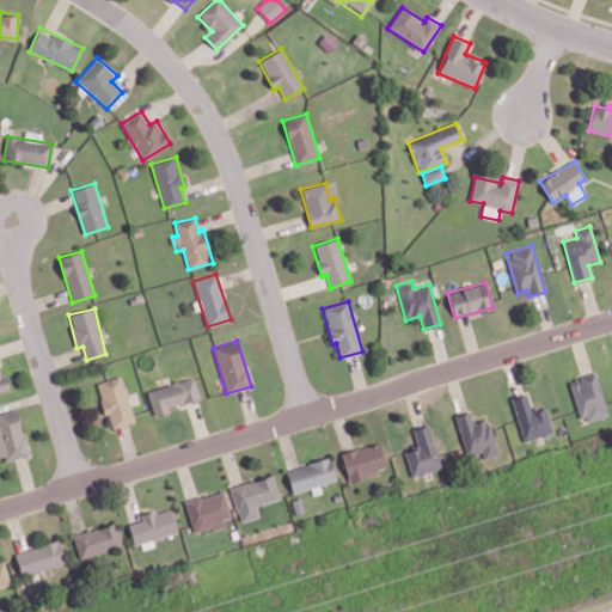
[(0,392),(10,390),(5,374),(1,375),(0,369),(0,392)]
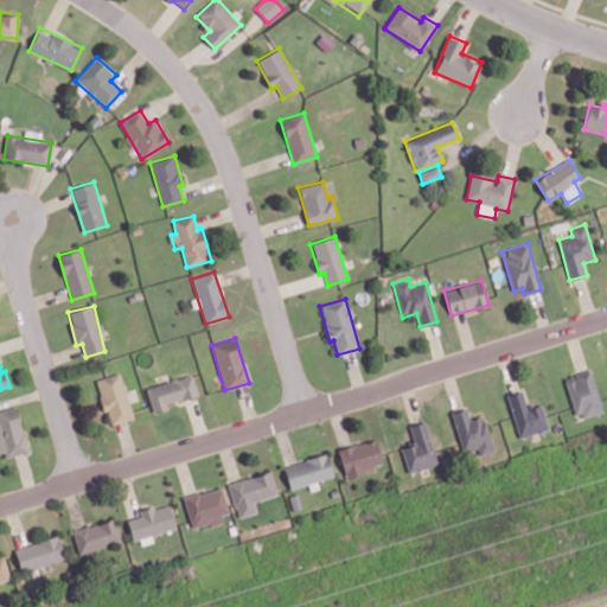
[(602,411),(592,370),(564,377),(575,419),(602,411)]
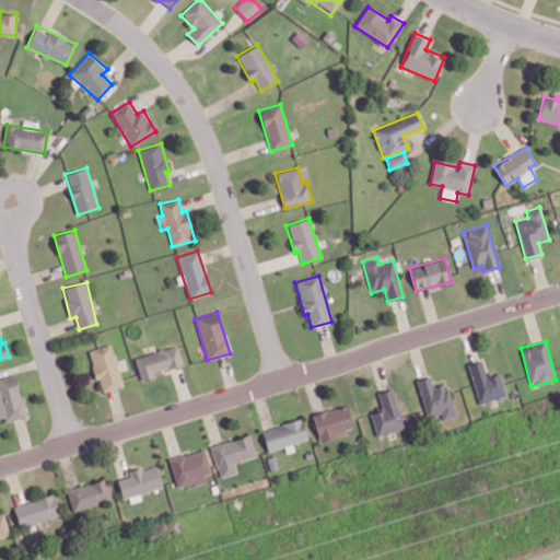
[(101,393),(123,386),(111,343),(89,350),(101,393)]
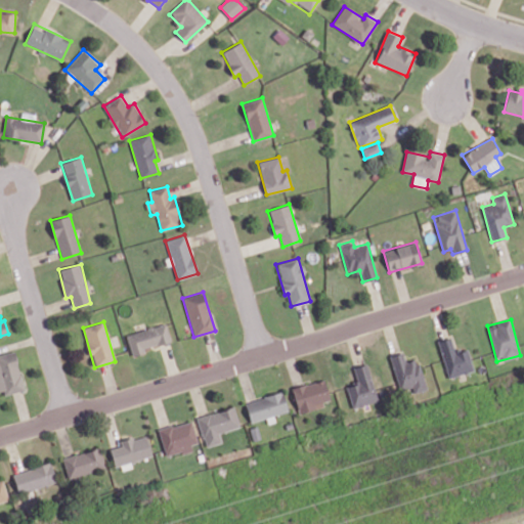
[(170,342),(166,323),(126,334),(131,356),(144,353),(143,348),(170,342)]
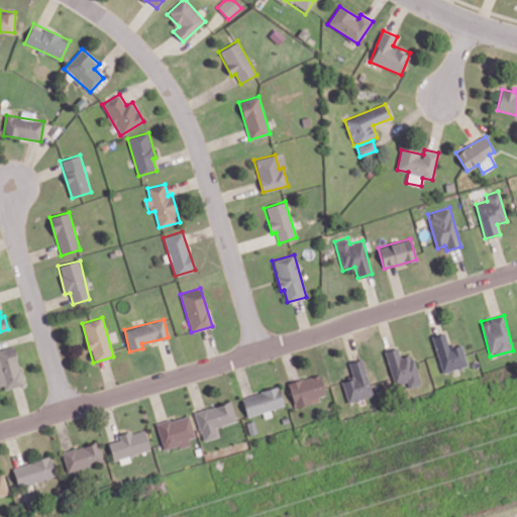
[(460,344),(449,347),(444,332),(431,336),(442,373),(468,366),(460,344)]
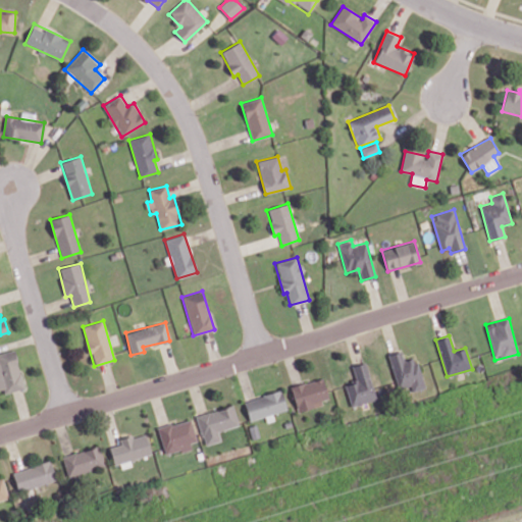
[(4,394),(24,388),(14,350),(0,353),(0,389),(3,388),(4,394)]
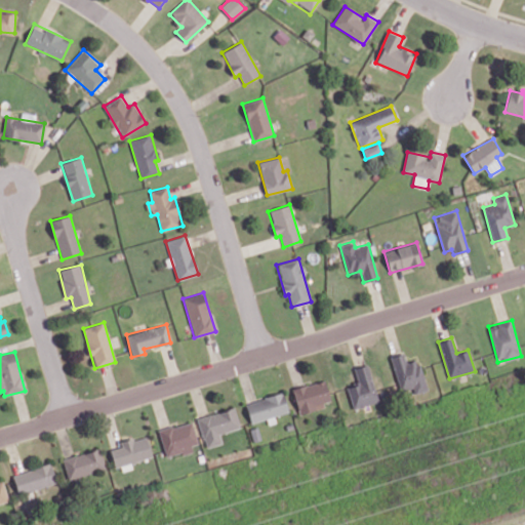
[(414,394),(427,391),(419,360),(406,363),(404,353),(390,356),(399,391),(412,388),(414,394)]
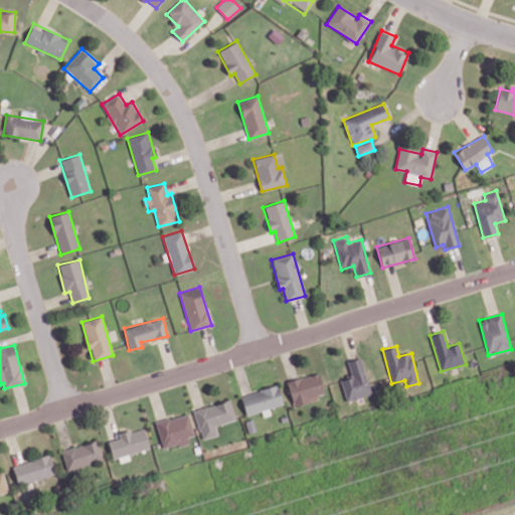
[(340,380),(346,401),(370,394),(361,357),(346,361),(350,377),(340,380)]
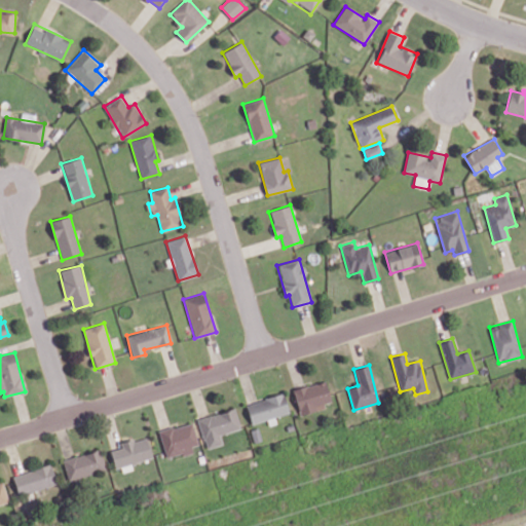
[(299,414),(332,405),(325,380),(292,389),(299,414)]
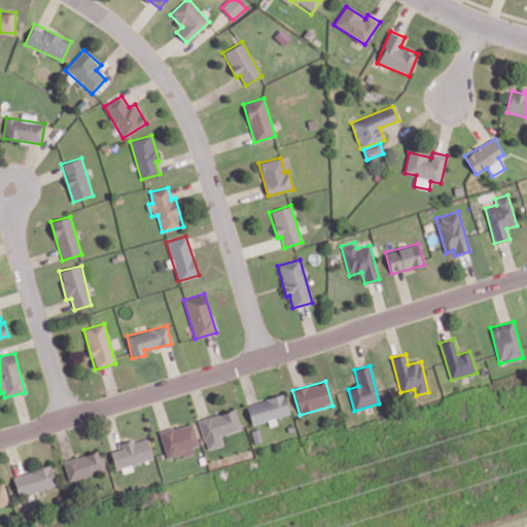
[(289,414),(284,394),(246,403),(250,424),(271,420),(270,418),(289,414)]
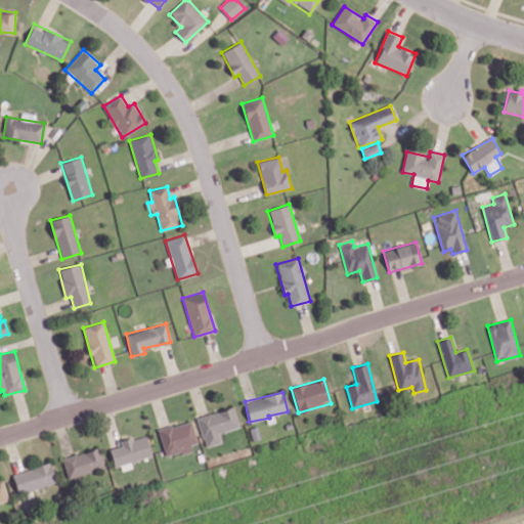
[(197,418),(205,447),(221,442),(218,432),(239,427),(233,406),(197,418)]
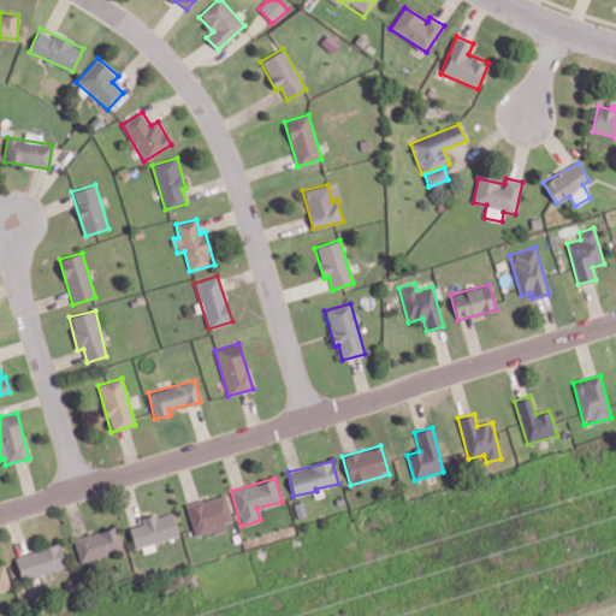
[(185,505),(194,535),(234,525),(224,493),(185,505)]
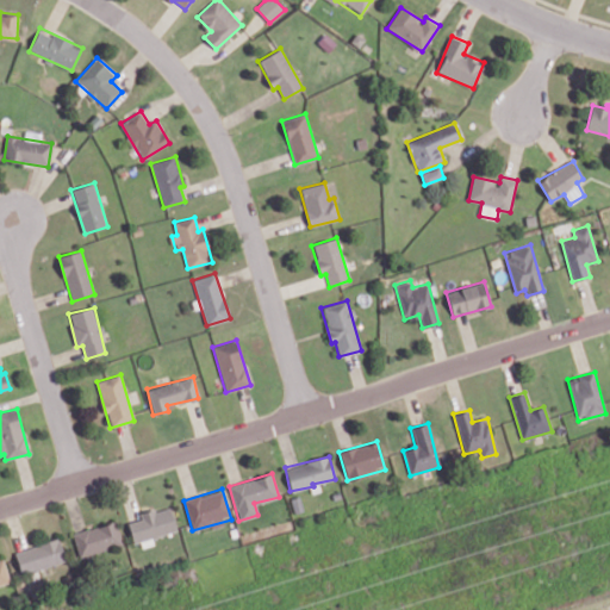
[(126,523),(132,543),(176,530),(170,506),(155,511),(154,508),(139,511),(142,518),(126,523)]
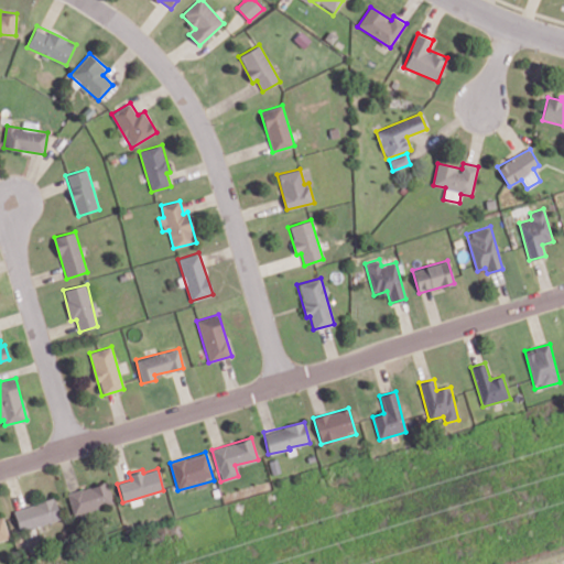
[(67,491),(72,513),(111,506),(107,483),(67,491)]
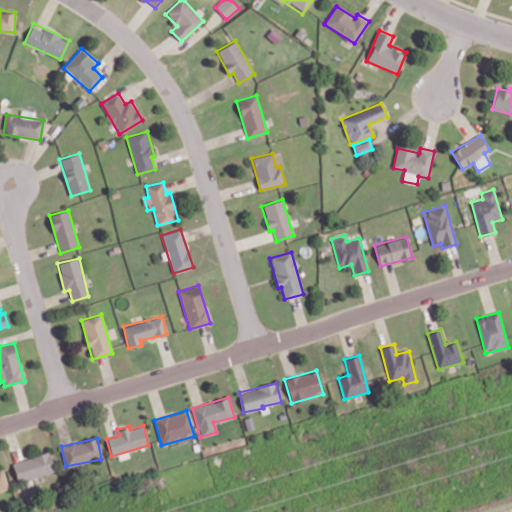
[(12,461),(16,481),(54,472),(50,453),(12,461)]
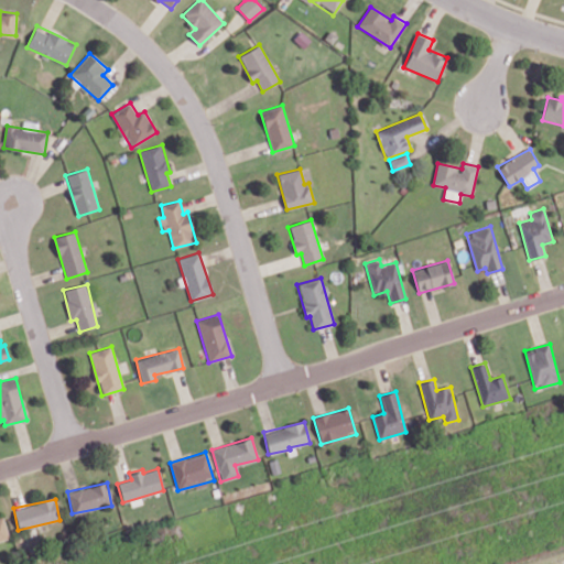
[(0,540),(10,538),(2,516),(0,516),(0,540)]
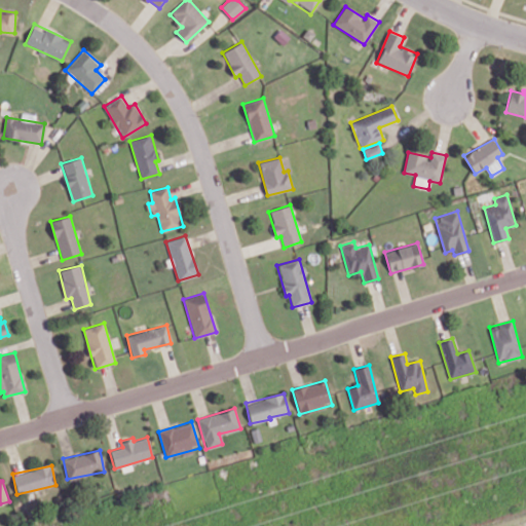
All buildings are outlined.
